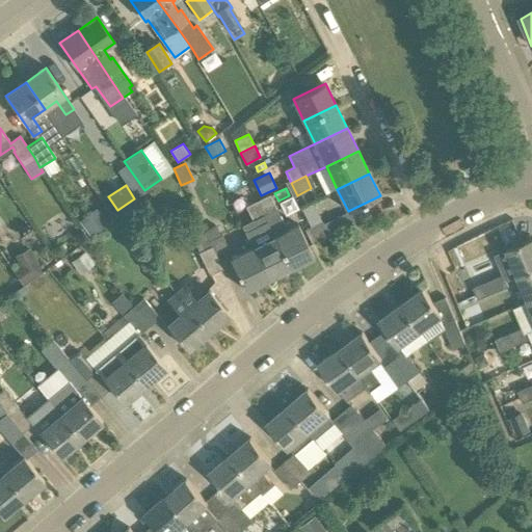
[(258,202),(268,221),(291,268),(314,258),(298,225),(287,231),(270,195),(258,202)]
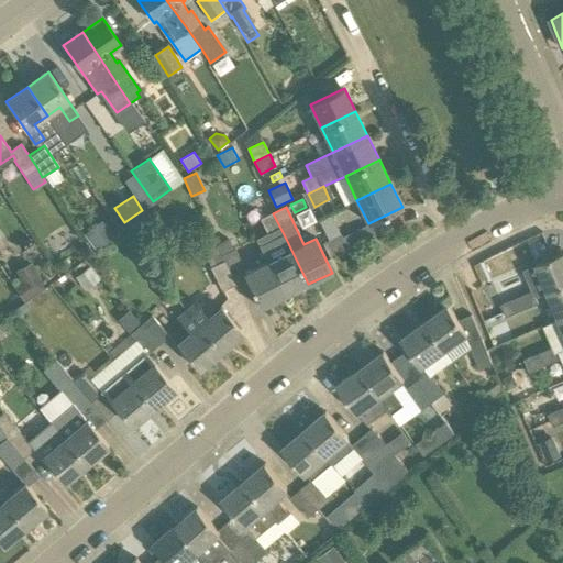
[(260,246),(267,262),(284,296),(308,284),(284,234),(273,213),(261,220),(271,241),(260,246)]
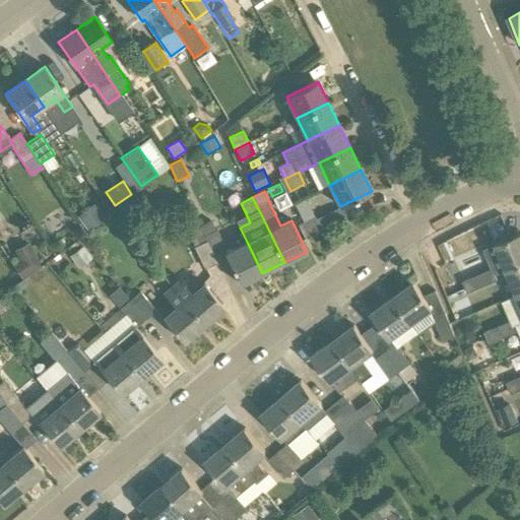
[(295,204),(304,221),(315,216),(306,199),(295,204)]
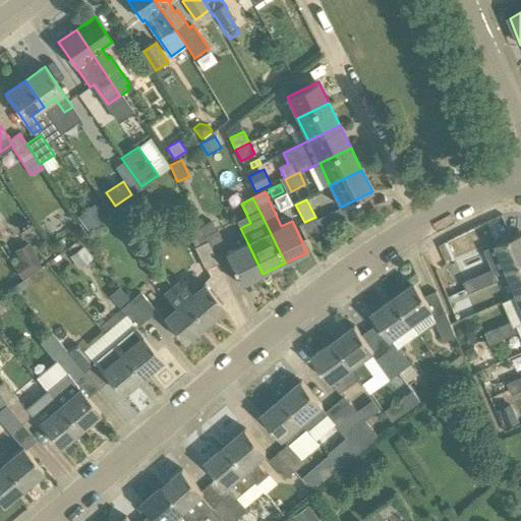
[(95,204),(77,217),(89,232),(106,219),(95,204)]
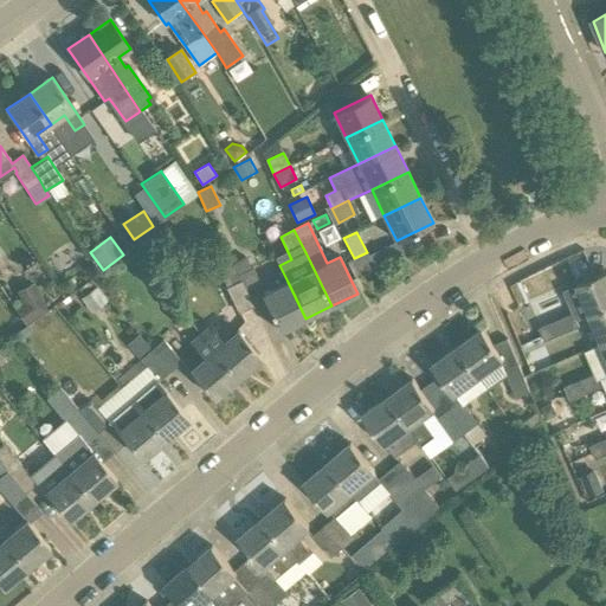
[(375,269),(374,269),(368,255),(354,262),(361,276),(375,269)]
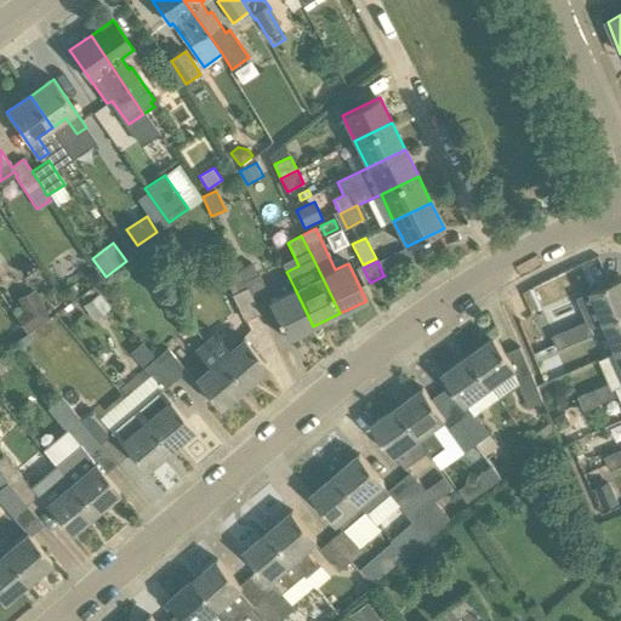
[(260,274),(257,275),(244,283),(248,288),(252,298),(267,291),(260,274)]
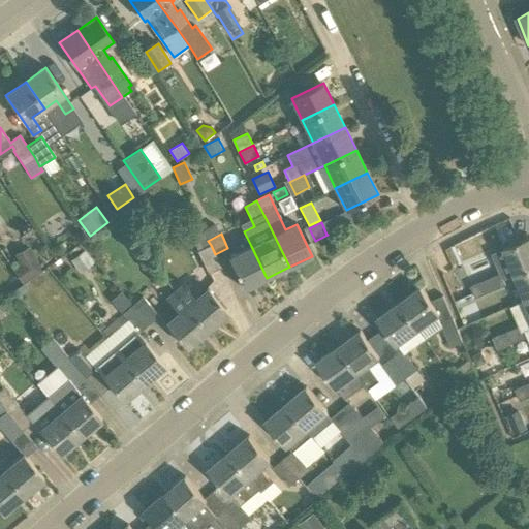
[(516,275),(528,269),(528,237),(504,248),(516,275)]
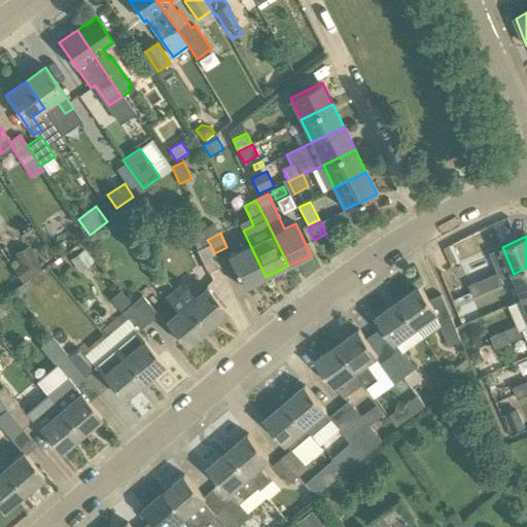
[(214,253),(210,244),(197,250),(208,273),(220,267),(214,253)]
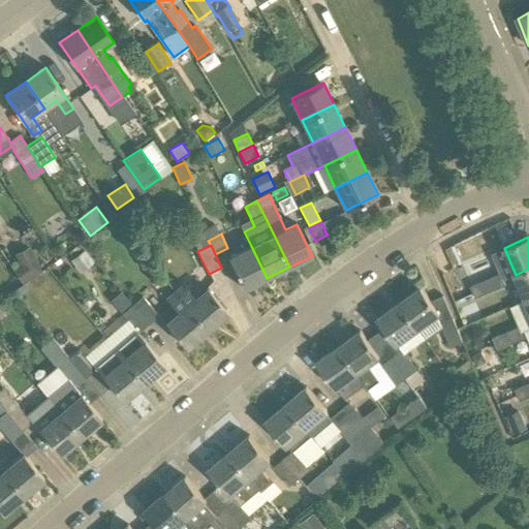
[(244,289),(267,278),(251,246),(228,257),(244,289)]
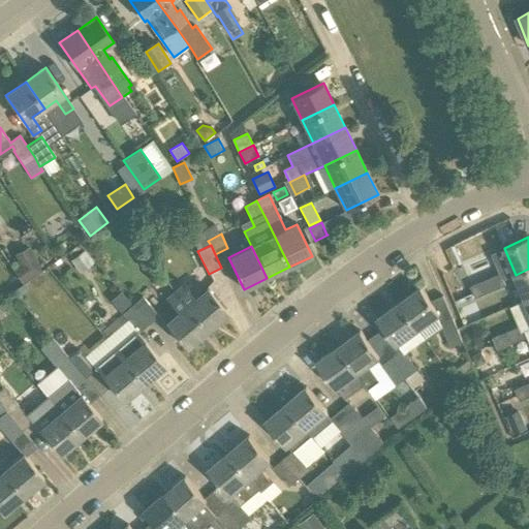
[(12,269),(23,284),(41,271),(30,247),(14,254),(20,265),(12,269)]
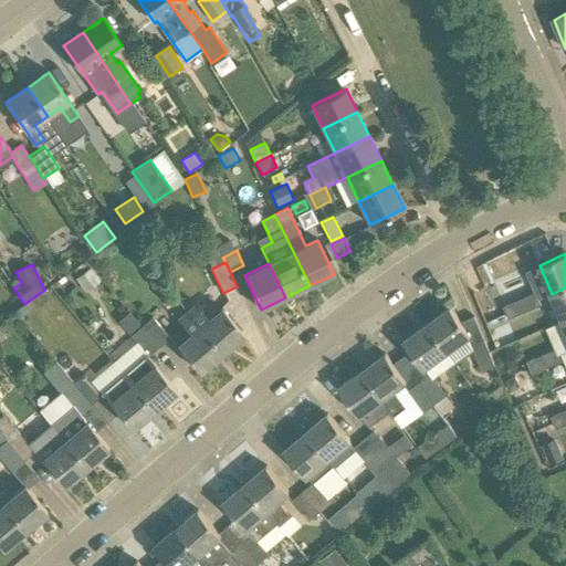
[(538,265),(528,269),(537,291),(547,286),(538,265)]
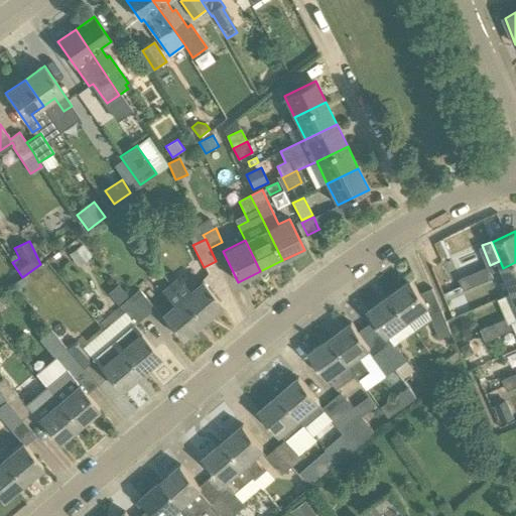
[(82,244),(69,254),(78,266),(92,255),(82,244)]
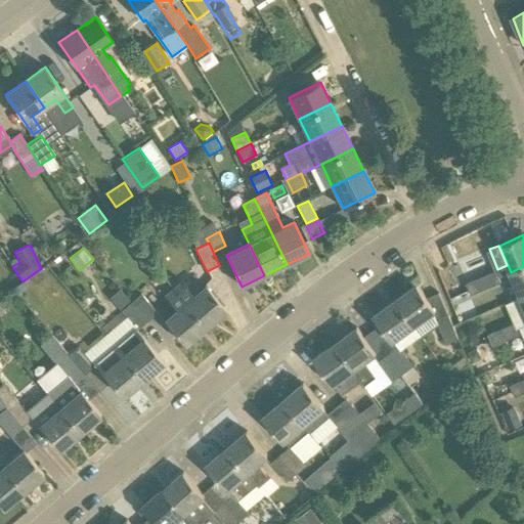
[(523,266),(511,272),(522,298),(523,296),(523,266)]
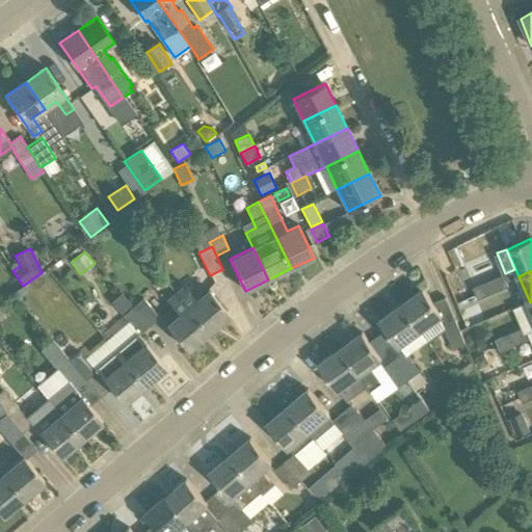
[(504,275),(489,282),(494,293),(509,287),(504,275)]
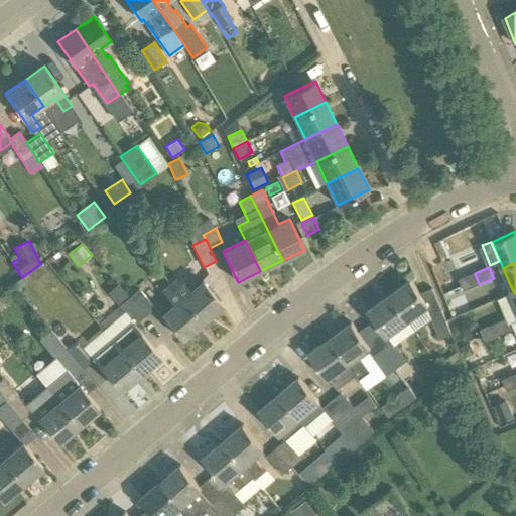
[(479,284),(475,273),(460,280),(464,291),(479,284)]
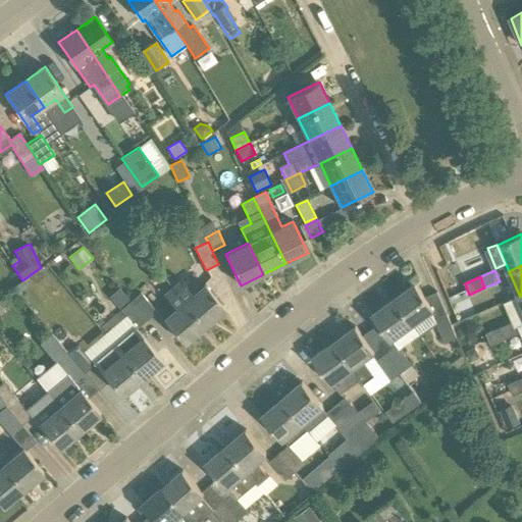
[(173,288),(205,325),(225,308),(205,284),(194,294),(183,280),(173,288)]
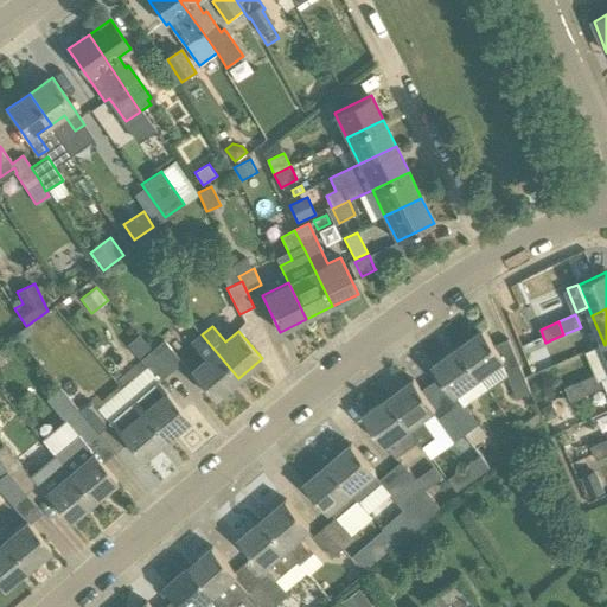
[(459,349),(479,378),(505,359),(484,330),(459,349)]
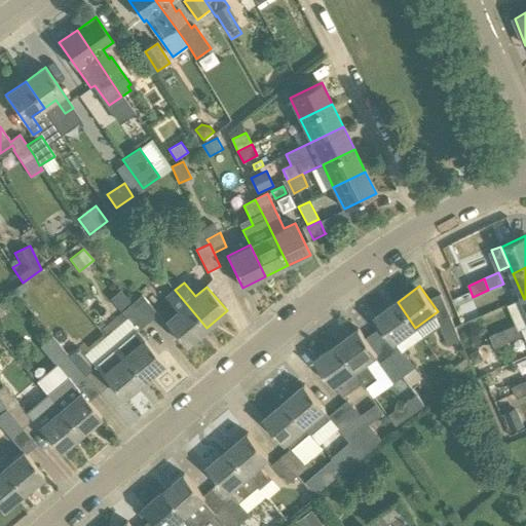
[(111,298),(122,312),(125,310),(133,304),(120,290),(111,298)]
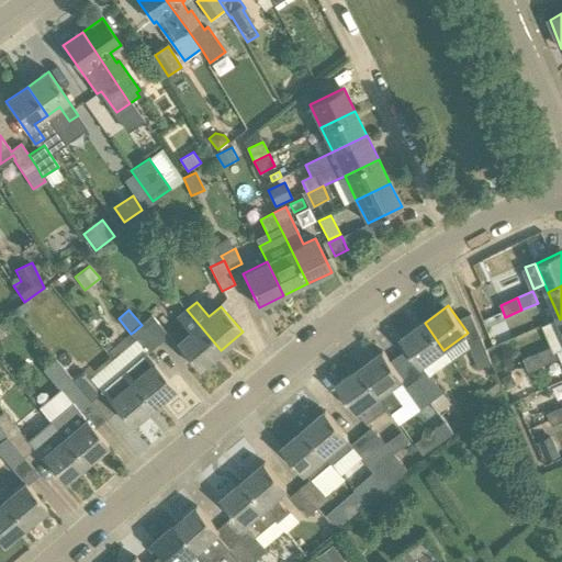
[(221,350),(187,310),(178,318),(190,333),(177,344),(199,369),(221,350)]
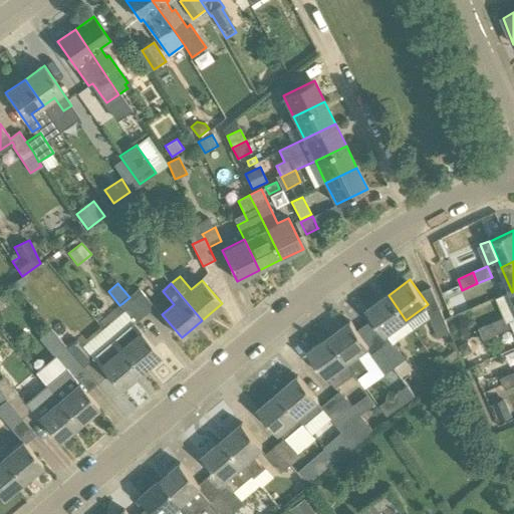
[(130,297),(145,315),(154,307),(139,290),(130,297)]
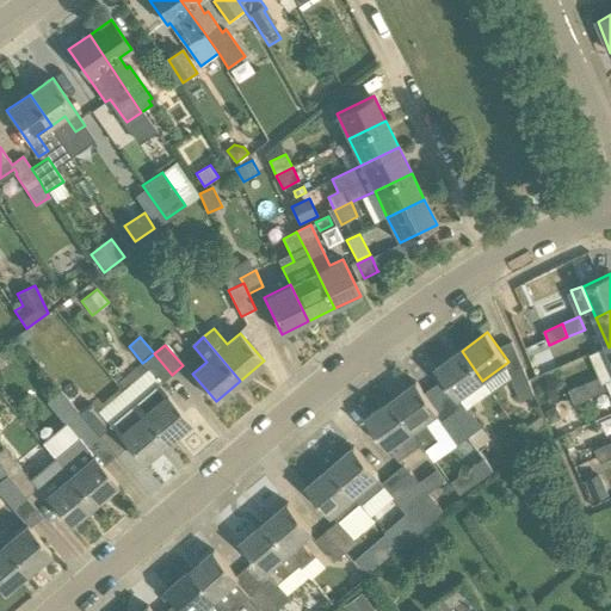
[(482,381),(462,351),(436,369),(457,399),(482,381)]
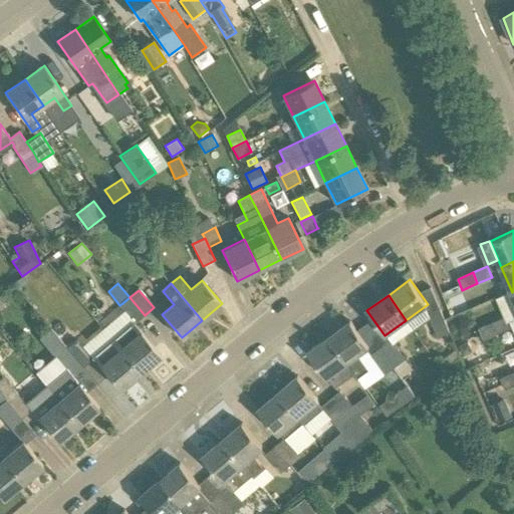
[(145,315),(130,297),(119,305),(134,322),(135,324),(145,315)]
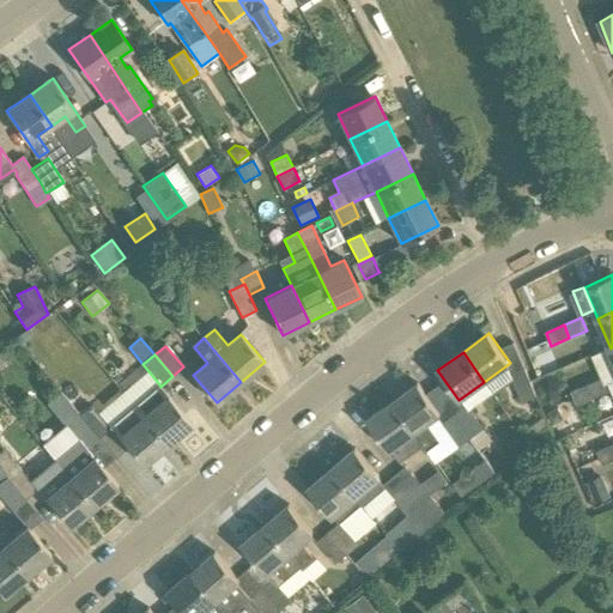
[(536,398),(526,371),(511,377),(522,404),(536,398)]
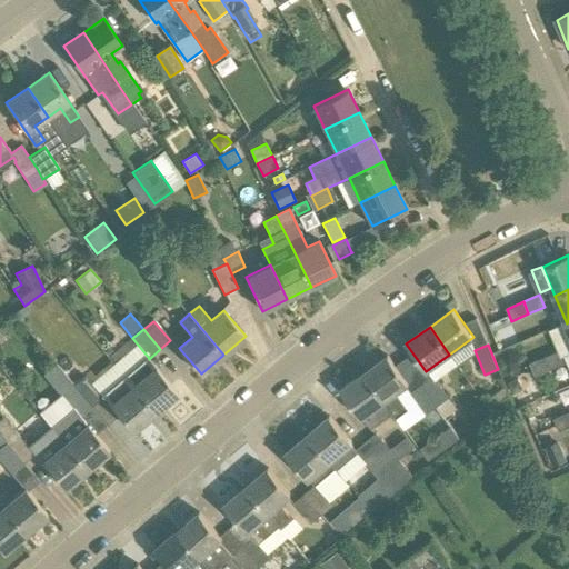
[(568,355),(566,356),(563,350),(547,358),(552,370),(568,362),(568,363),(568,355)]
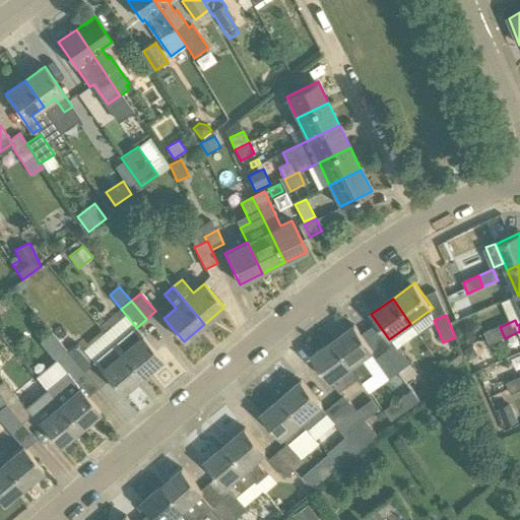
[(333,341),(360,378),(363,382),(374,375),(363,359),(373,350),(354,325),(333,341)]
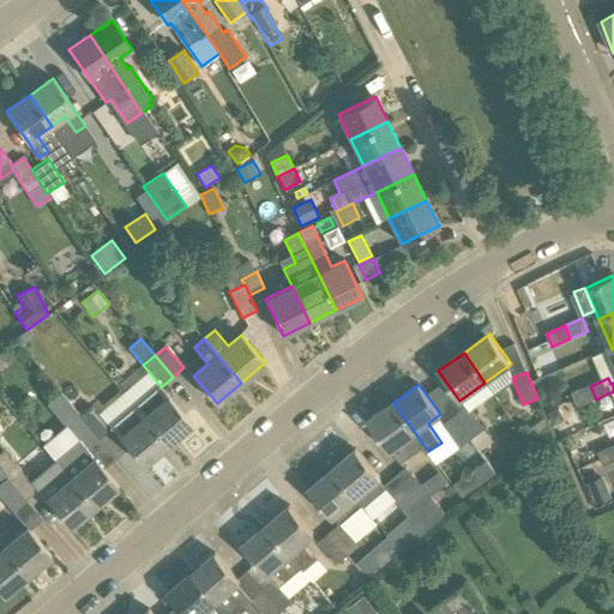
[(192,425),(161,387),(160,385),(134,405),(168,445),(192,425)]
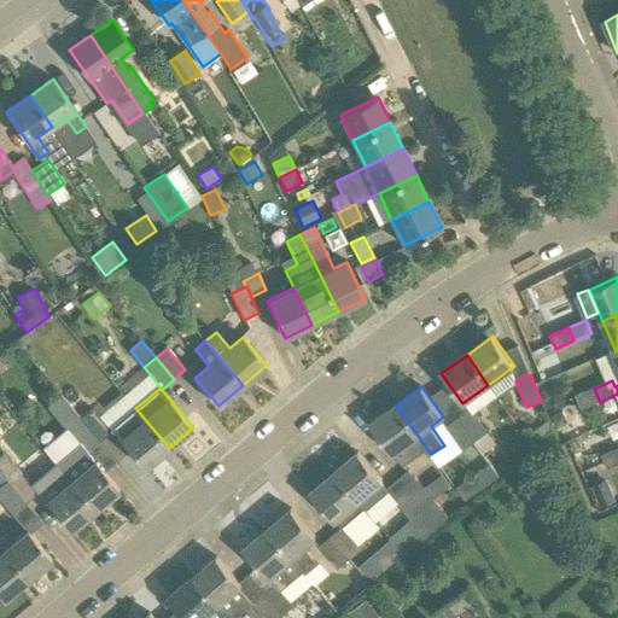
[(600,402),(594,389),(577,396),(582,409),(600,402)]
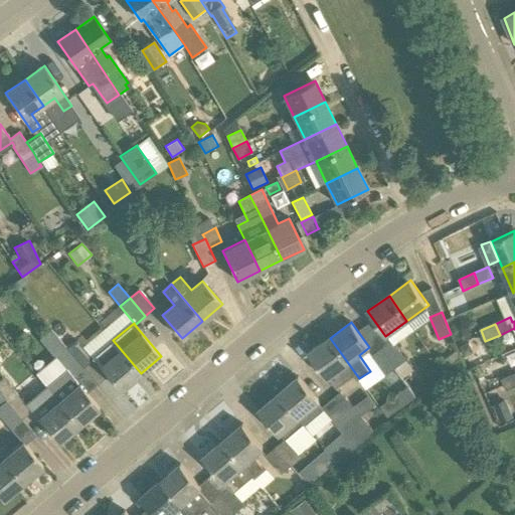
[(52,393),(59,401),(79,424),(100,407),(72,376),(83,367),(68,350),(51,330),(39,340),(54,357),(35,373),(52,393)]
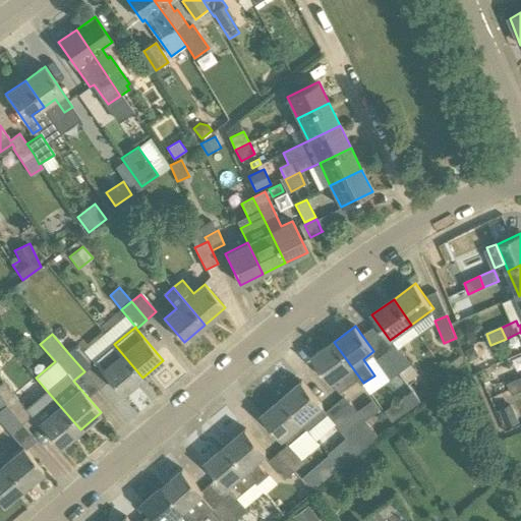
[(360,379),(334,342),(312,357),(331,383),(340,394),(360,379)]
